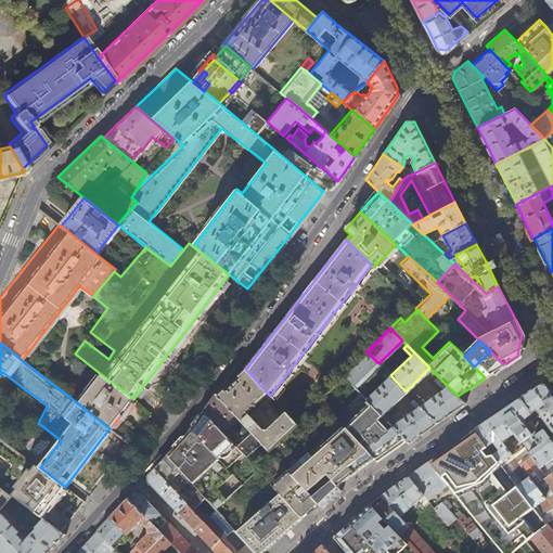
[(378,363),(367,351),(343,374),(355,387),(378,363)]
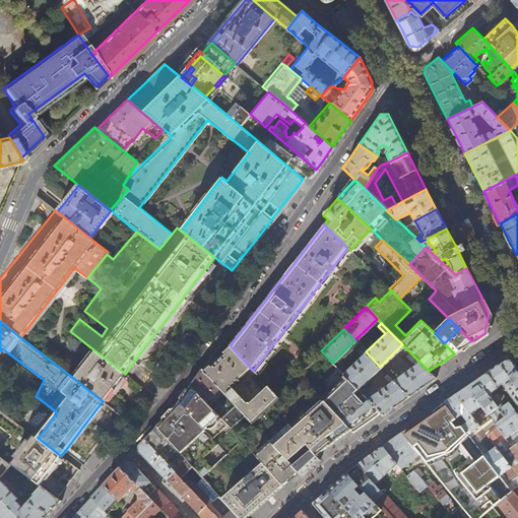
[(471,341),(459,329),(444,343),(454,353),(458,351),(461,348),(471,341)]
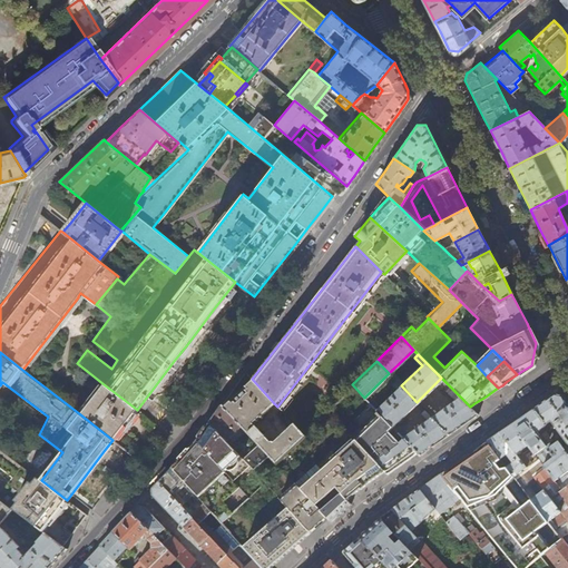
[(252,421),(273,402),(252,379),(244,371),(233,387),(221,403),(246,431),(257,442),(267,453),(275,462),(304,436),(292,422),(273,440),(268,440),(252,421)]
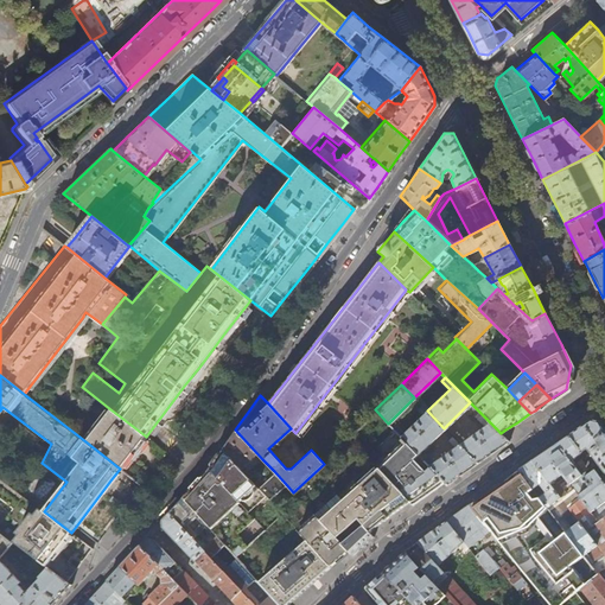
[(418,453),(444,428),(427,411),(419,403),(415,407),(424,414),(401,437),(405,440),(418,453)]
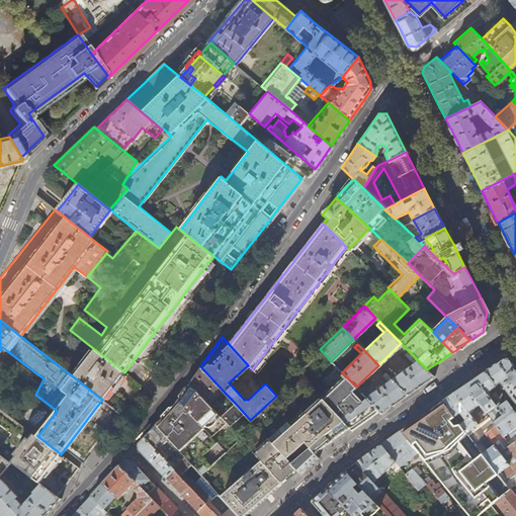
[(116,380),(123,371),(94,349),(73,376),(102,400),(116,380)]
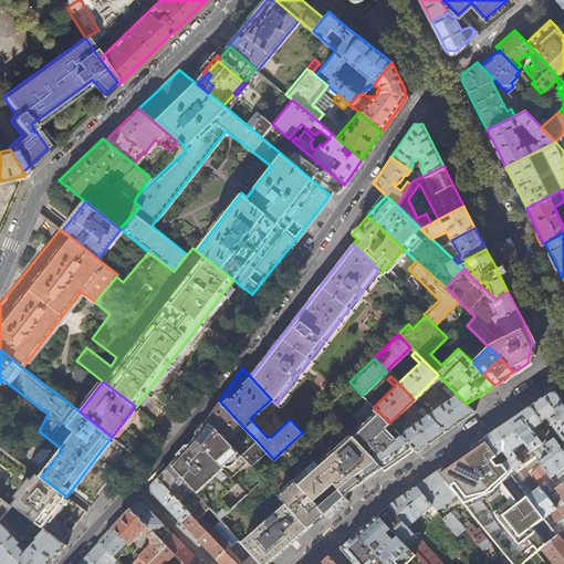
[(473,410),(467,404),(448,385),(445,388),(450,395),(451,398),(428,414),(445,430),(460,419),(473,410)]
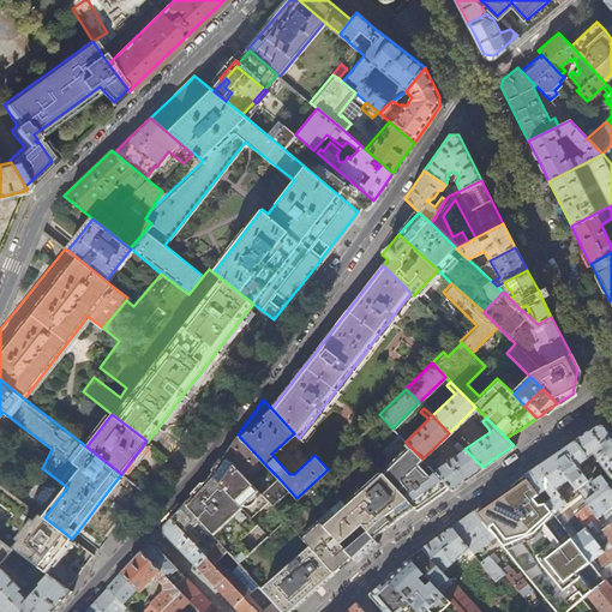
[(585,431),(574,439),(587,456),(592,451),(610,477),(605,480),(611,490),(611,437),(606,425),(597,423),(585,431)]
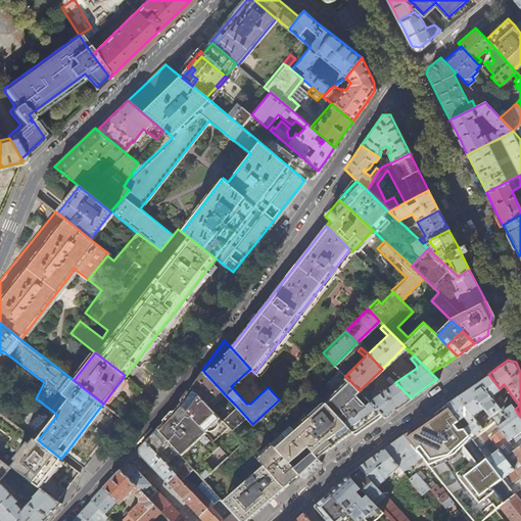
[(196,378),(190,386),(206,404),(208,401),(210,404),(219,397),(221,399),(226,395),(202,370),(196,378)]
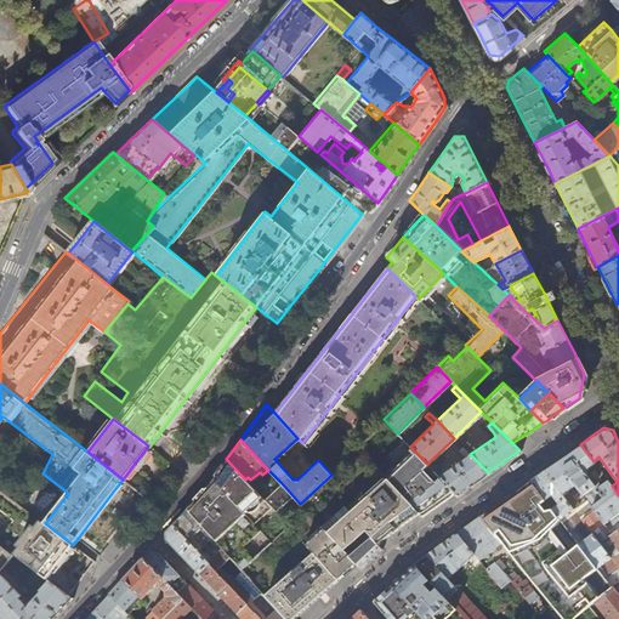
[(594,461),(580,444),(573,449),(563,456),(551,464),(543,470),(583,522),(590,532),(618,569),(618,495),(612,486),(594,461)]
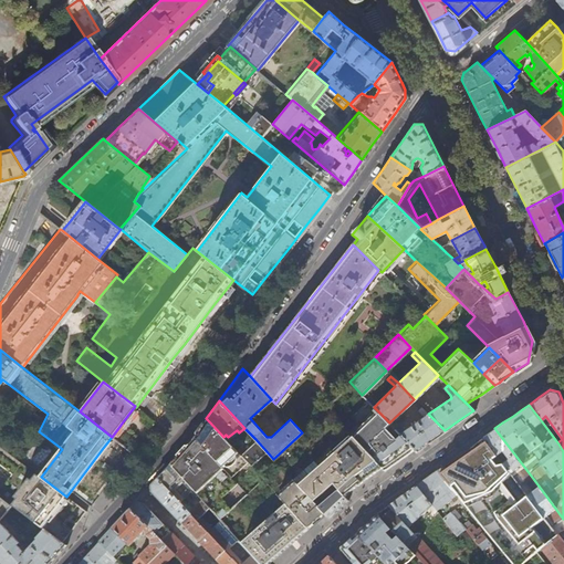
[(432,439),(445,430),(428,414),(420,406),(418,409),(425,416),(399,435),(413,448),(415,451),(432,439)]
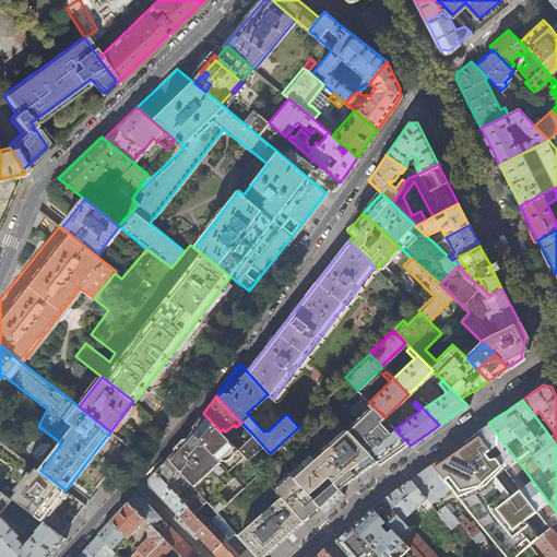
[(407,442),(394,429),(384,417),(372,405),(356,421),(350,414),(341,423),(347,430),(377,460),(379,463),(381,461),(404,446),(407,442)]
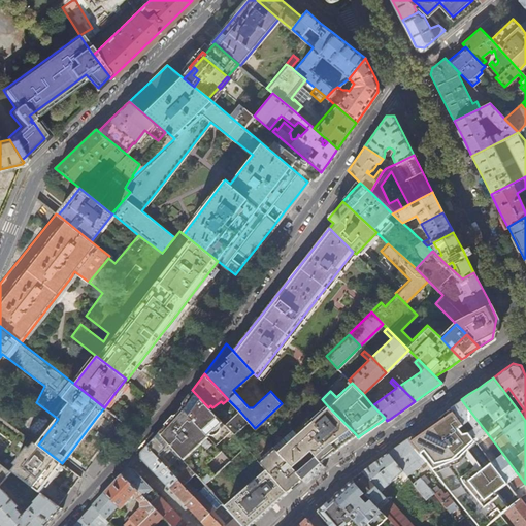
[(208,407),(192,390),(186,400),(181,406),(194,421),(203,413),(210,422),(214,419),(217,421),(219,419),(208,407)]
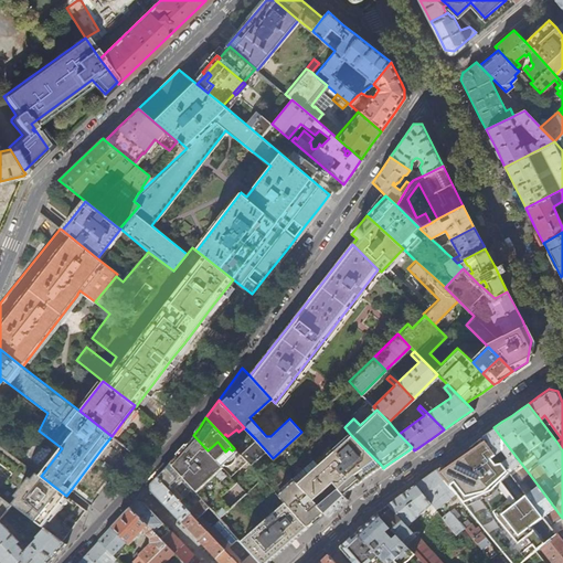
[(507,457),(501,461),(508,471),(509,471),(518,485),(530,475),(494,427),(487,433),(481,436),(495,454),(501,449),(507,457)]
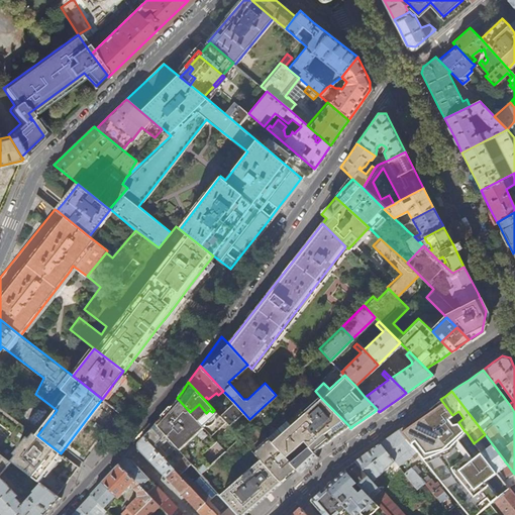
[(214,439),(177,398),(165,412),(153,423),(176,446),(183,454),(190,462),(199,473),(209,464),(200,453),(214,439)]
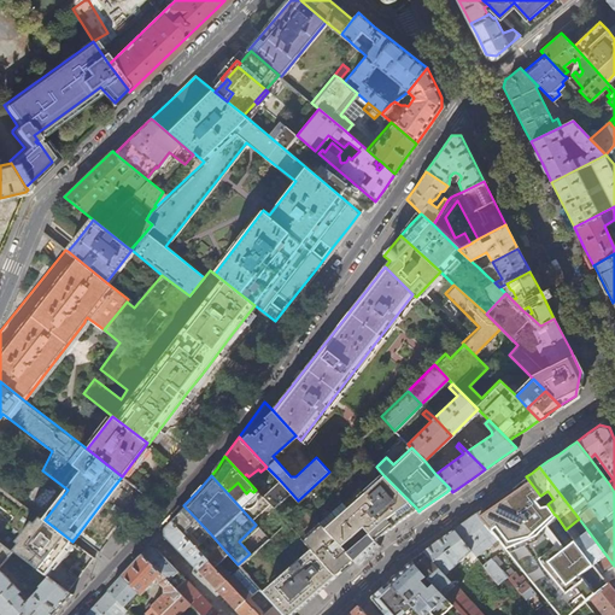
[(410,511),(416,508),(384,475),(323,528),(346,552),(368,533),(374,540),(379,537),(388,527),(400,519),(410,511)]
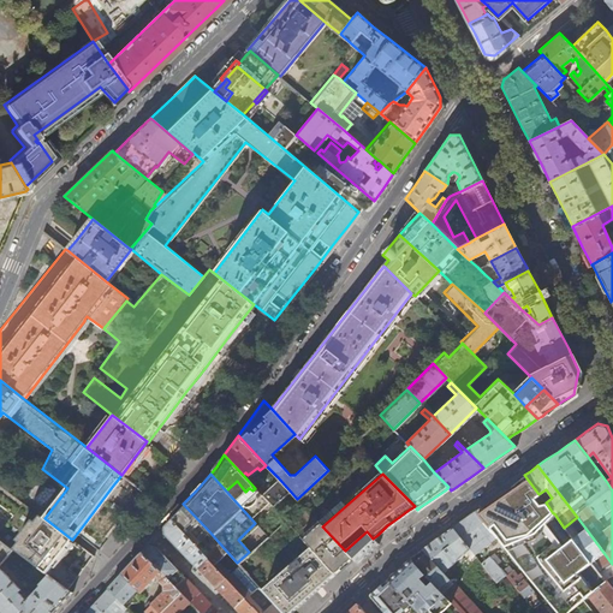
[(539,494),(524,475),(475,510),(494,535),(494,536),(504,547),(521,540),(572,606),(582,597),(593,589),(579,571),(590,563),(571,537),(561,545),(558,548),(536,519),(540,516),(545,522),(553,513),(546,503),(539,494)]
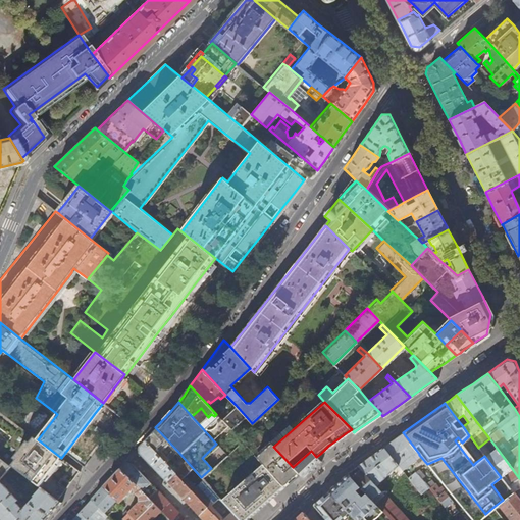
[(230,429),(245,415),(236,405),(221,419),(230,429)]
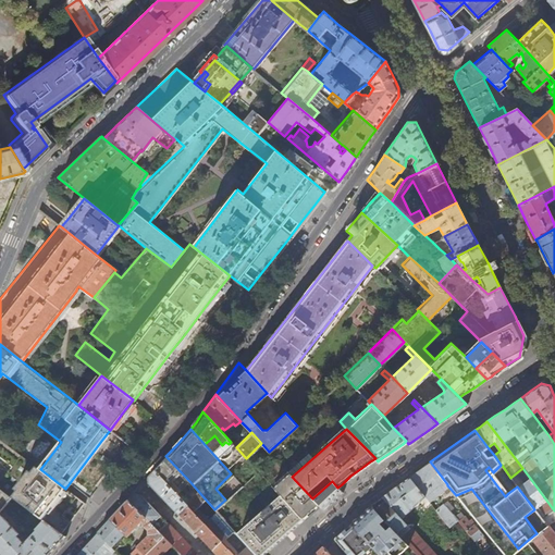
[(37,467),(0,440),(0,457),(10,465),(0,477),(0,490),(11,498),(12,496),(13,497),(17,492),(15,489),(29,470),(33,472),(37,467)]
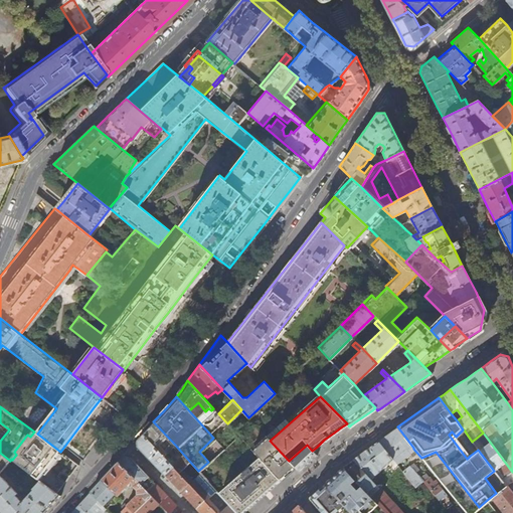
[(238,436),(227,423),(218,413),(216,411),(208,418),(213,423),(206,429),(224,448),(238,436)]
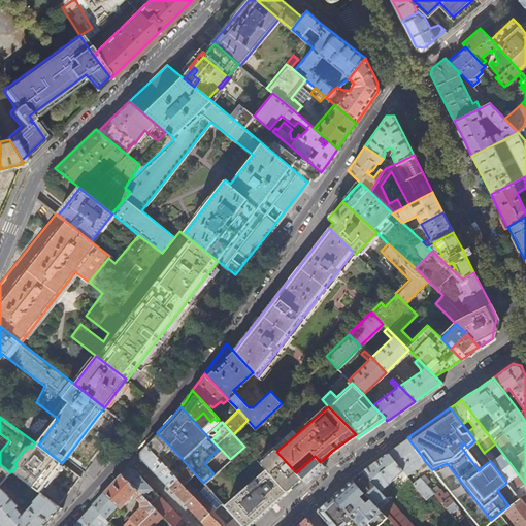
[(151,438),(145,445),(172,473),(175,471),(170,466),(171,464),(168,461),(173,457),(176,459),(179,456),(157,432),(151,438)]
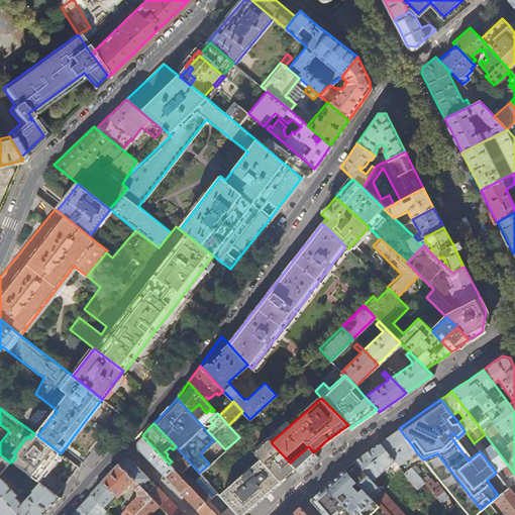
[(390,435),(379,442),(398,465),(404,459),(410,454),(412,456),(415,454),(413,452),(415,450),(415,449),(399,428),(390,435)]
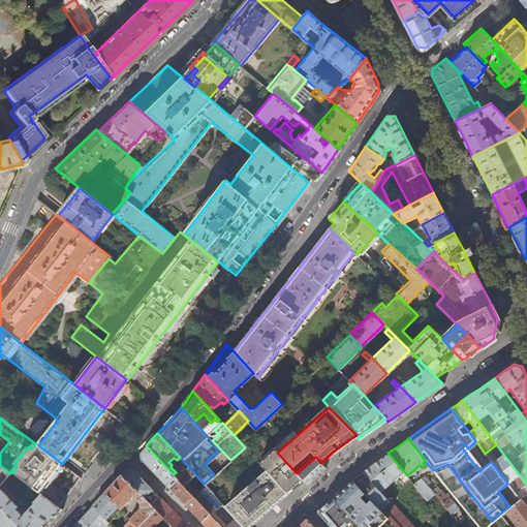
[(472,445),(476,441),(475,441),(468,448),(464,443),(461,446),(479,471),(483,468),(468,450),(470,447),(485,466),(489,463),(474,444),(472,445)]
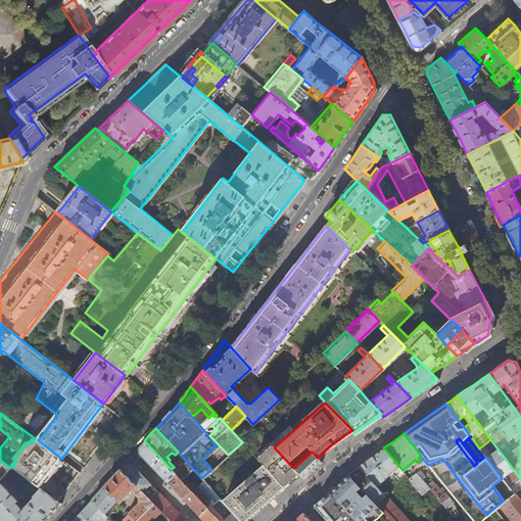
[(69,465),(61,459),(38,440),(35,438),(31,443),(28,441),(14,459),(16,462),(12,467),(40,488),(55,501),(59,494),(64,488),(57,482),(69,465)]
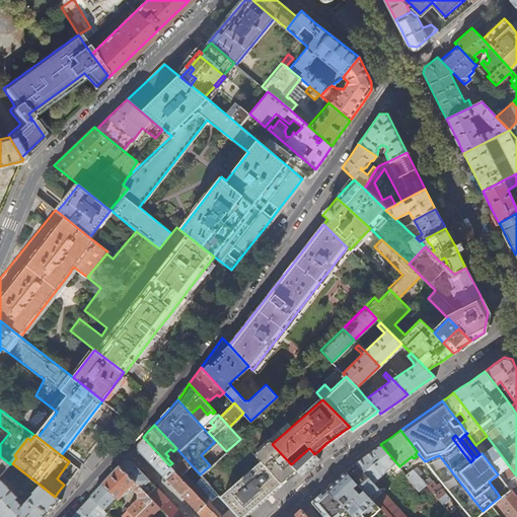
[(169,465),(143,437),(138,443),(138,449),(151,463),(165,477),(174,470),(171,467),(169,465)]
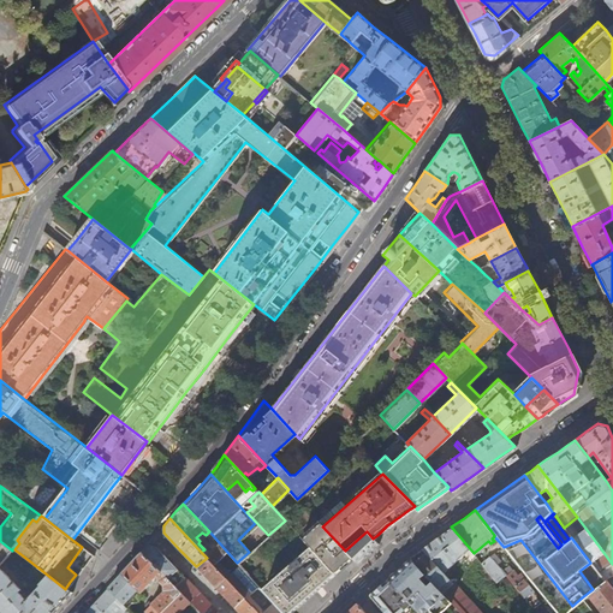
[(302,539),(309,547),(333,572),(347,561),(351,558),(345,551),(322,527),(320,523),(302,539)]
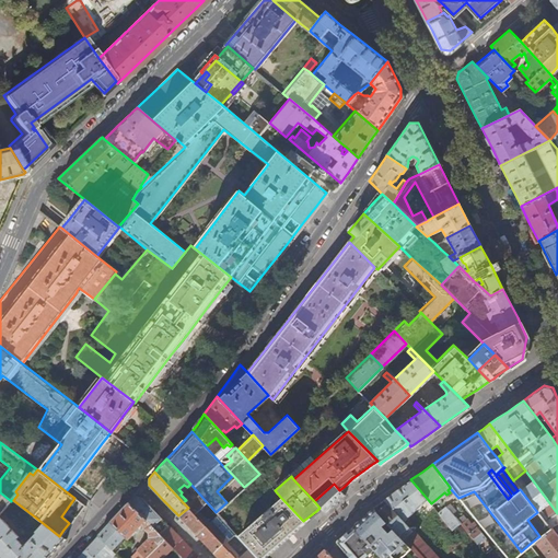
[(393,491),(384,498),(404,520),(422,501),(428,507),(431,504),(431,503),(410,479),(403,485),(393,491)]
